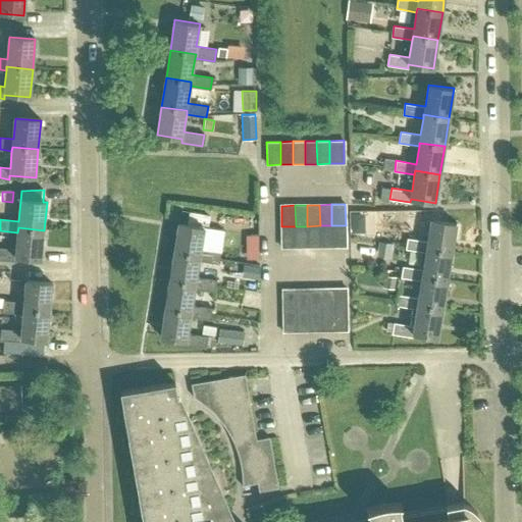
[(174,253),(200,257),(199,260),(218,263),(220,252),(201,249),(204,226),(206,226),(208,213),(192,211),(190,224),(178,222),(174,253)]
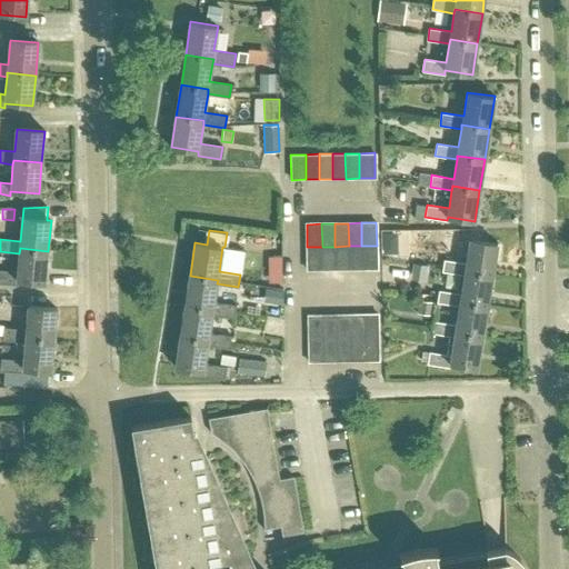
[(466,271),(492,276),(498,243),(471,239),(467,262),(445,259),(442,271),(465,276),(466,271)]
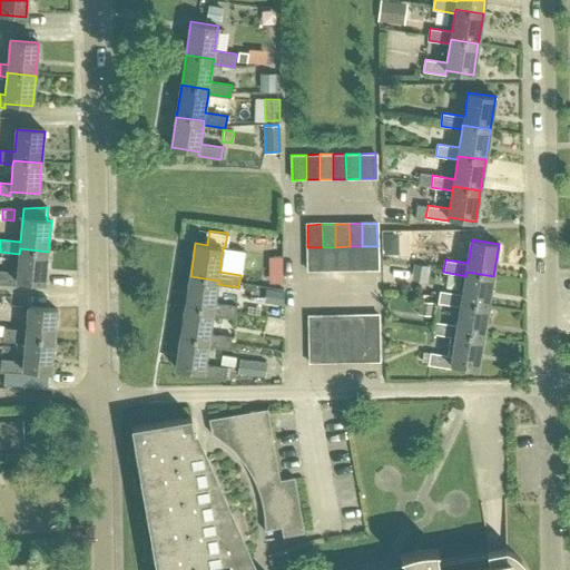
[(335,247),(336,269),(350,269),(350,246),(335,247)]
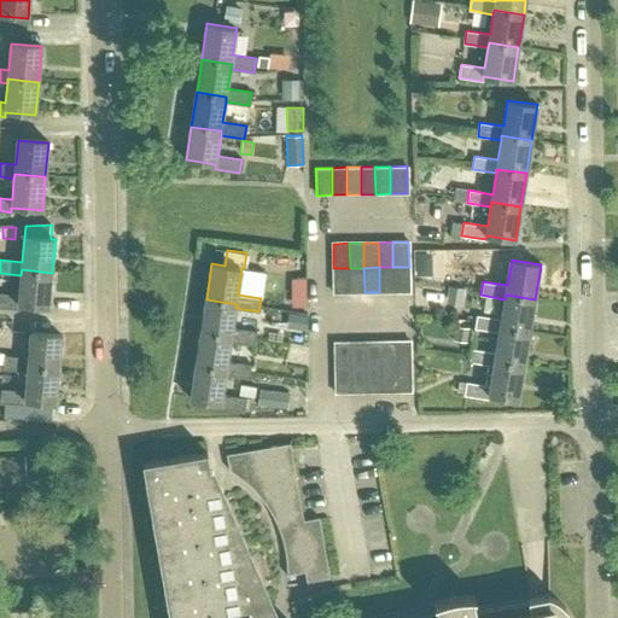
[(379,267),(379,292),(394,291),(392,267),(379,267)]
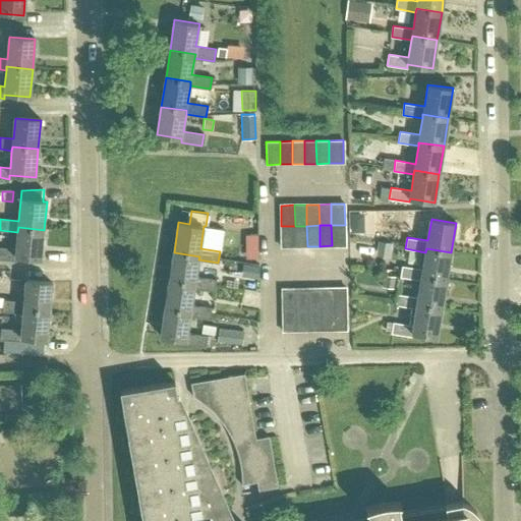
[(331,225),(332,245),(345,245),(345,225),(331,225)]
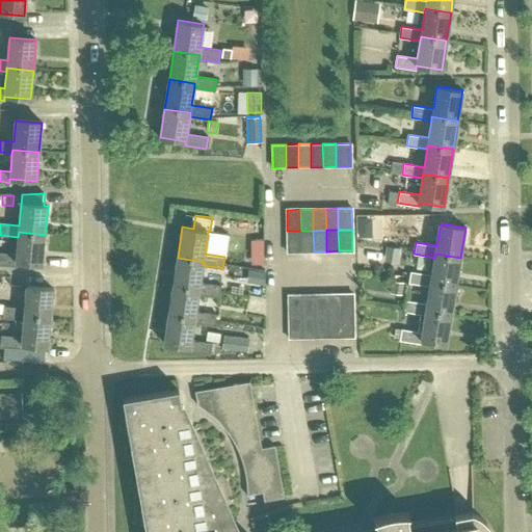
[(287,231),(288,253),(301,251),(301,231),(287,231)]
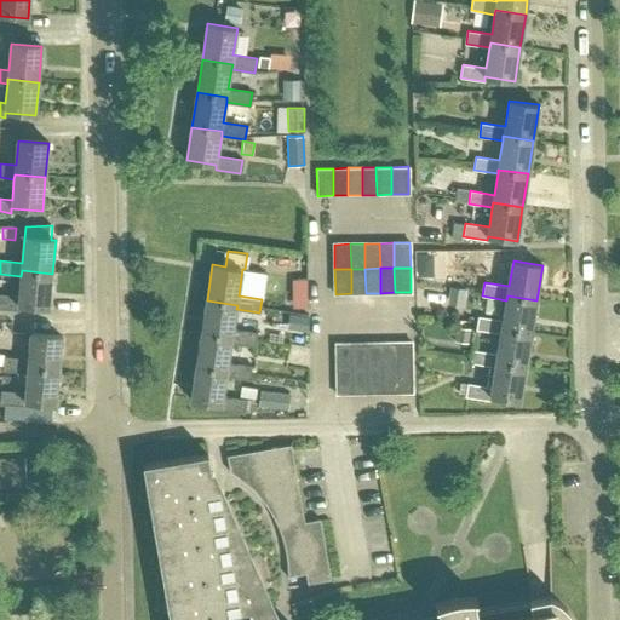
[(351,269),(351,293),(366,293),(365,269),(351,269)]
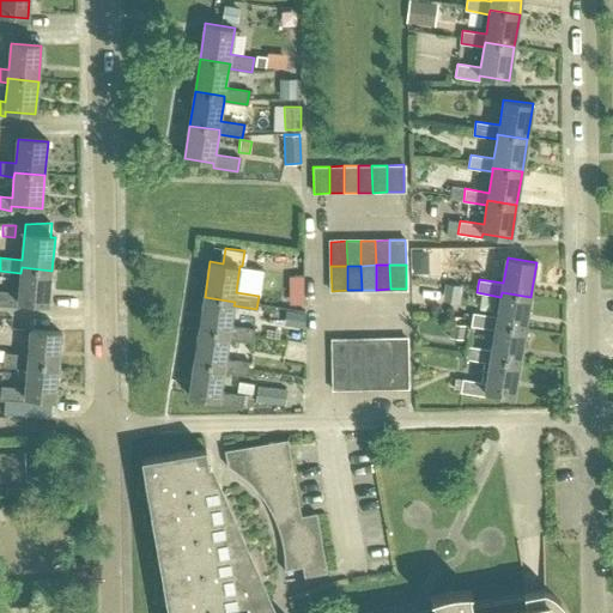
[(0,291),(0,305),(18,308),(19,303),(48,305),(52,271),(22,267),(20,273),(19,293),(0,291)]
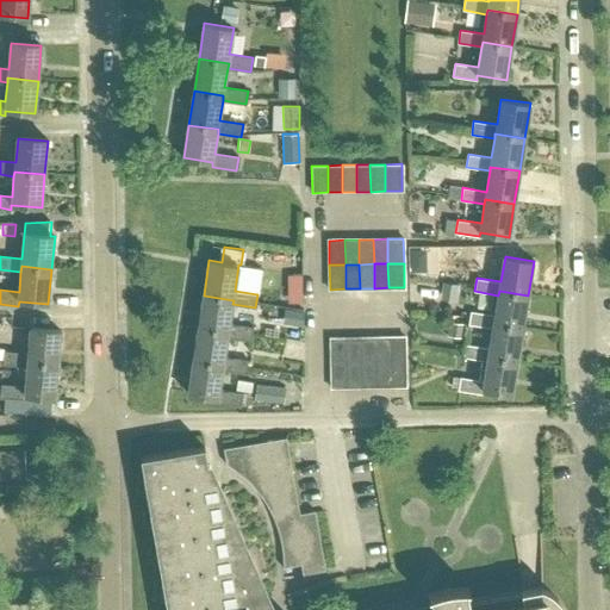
[(290,272),(290,300),(304,300),(304,272),(290,272)]
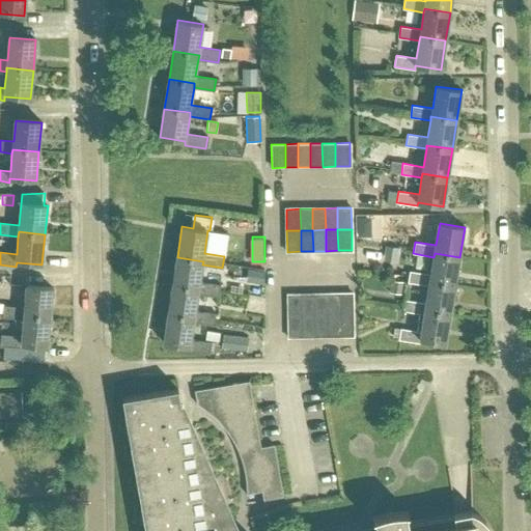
[(411,272),(409,282),(429,285),(429,282),(455,285),(459,257),(435,253),(434,257),(430,275),(411,272)]
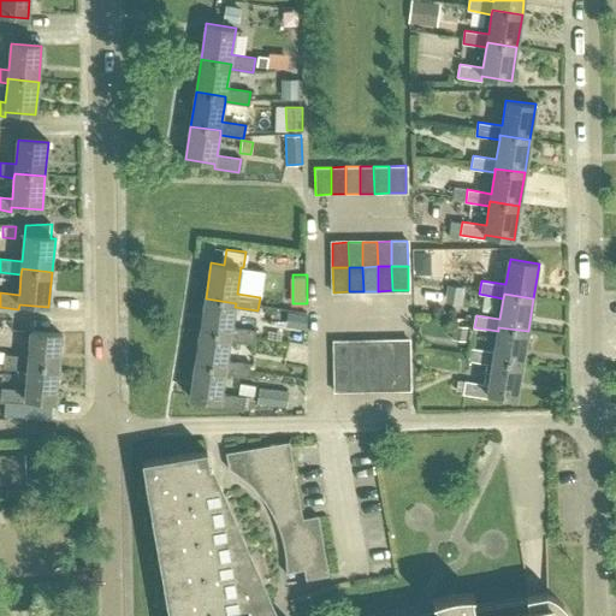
[(232,327),(235,307),(236,303),(206,298),(200,331),(201,331),(230,336),(230,339),(253,343),(254,331),(232,327)]
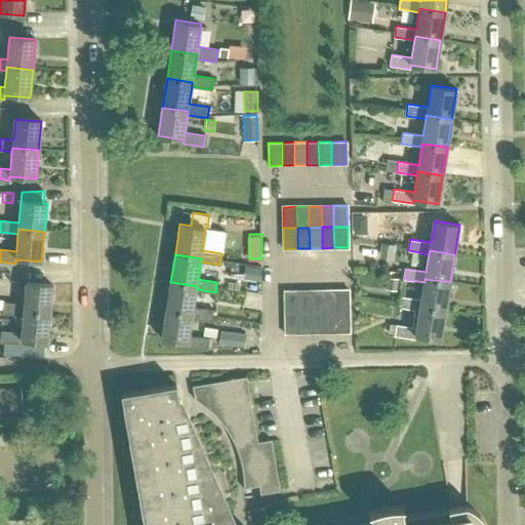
[(401,295),(399,307),(419,310),(420,307),(445,311),(450,282),(425,279),(425,282),(421,298),(401,295)]
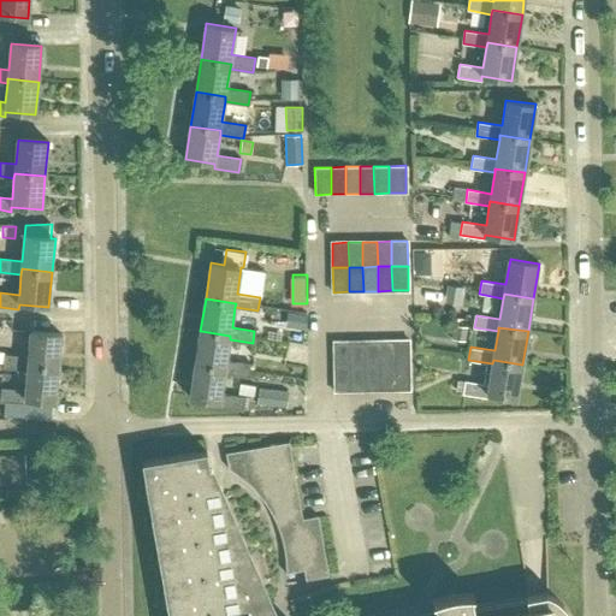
[(195,366),(225,369),(224,374),(248,377),(249,363),(226,360),(230,339),(230,336),(201,331),(200,331),(195,366)]
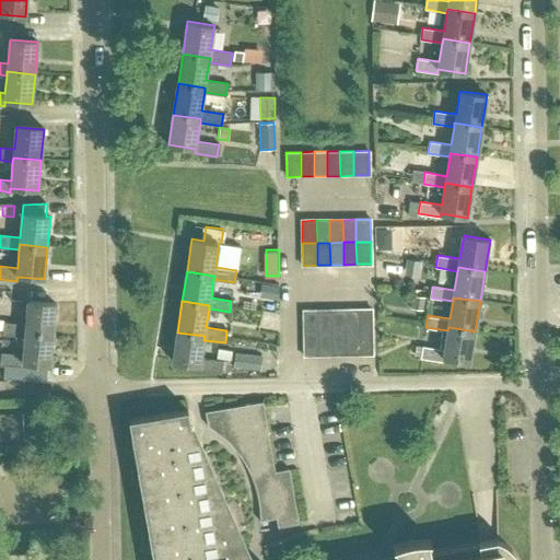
[(4,324),(3,336),(16,337),(25,338),(26,334),(53,336),(56,305),(28,303),(26,326),(4,324)]
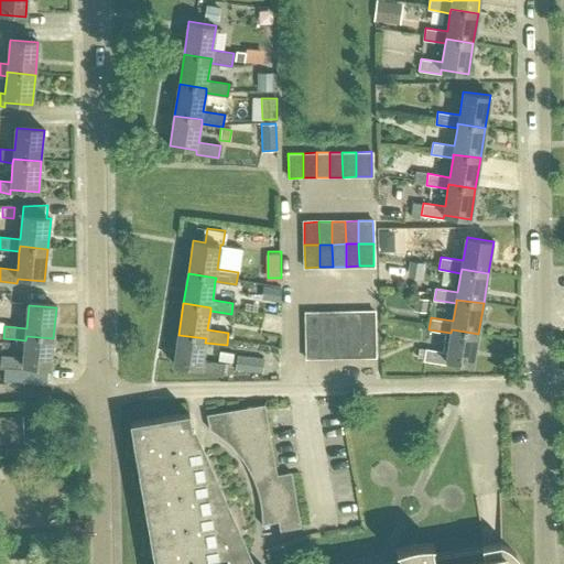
[(334,312),(321,313),(321,336),(334,335),(334,312)]
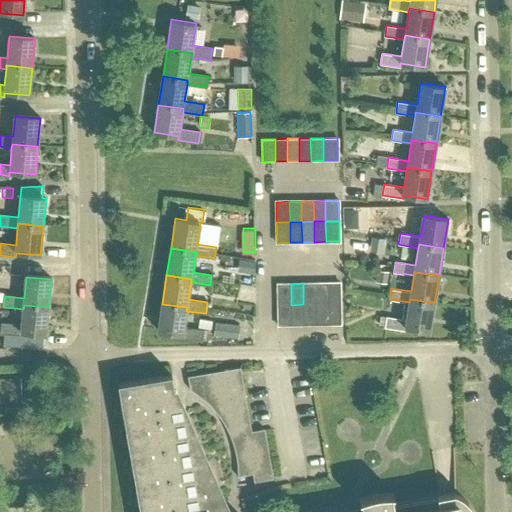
[(315,283),(303,283),(303,304),(315,304),(315,283)]
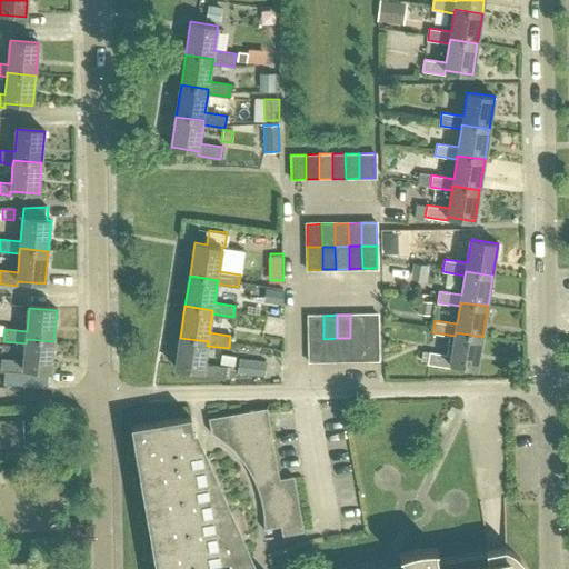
[(363,315),(350,315),(350,338),(363,338),(363,315)]
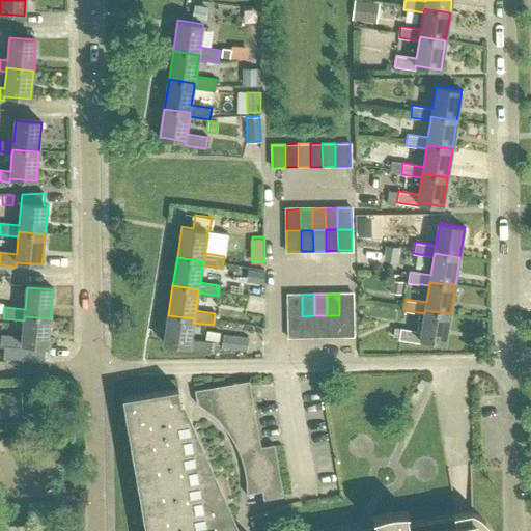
[(353,294),(339,294),(339,315),(354,315),(353,294)]
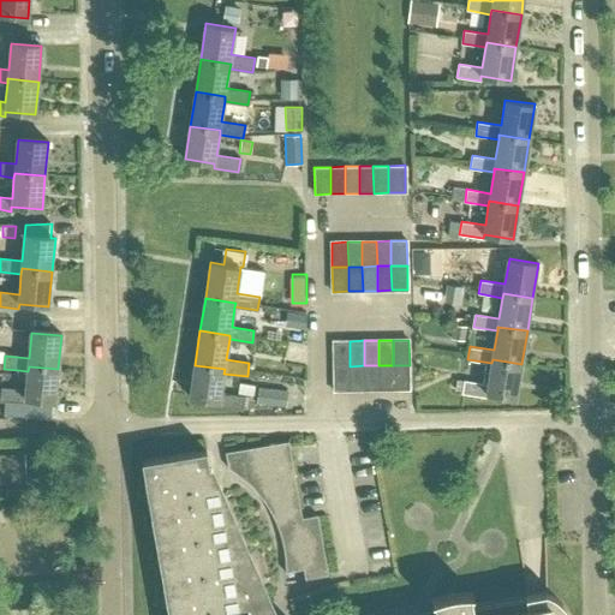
[(350,366),(350,341),(334,341),(334,366),(350,366)]
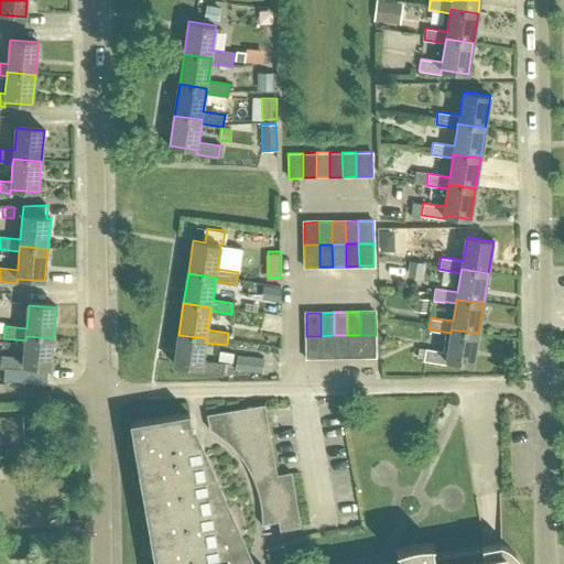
[(426,348),(424,360),(446,364),(447,360),(473,365),(478,334),(452,329),(451,333),(447,351),(426,348)]
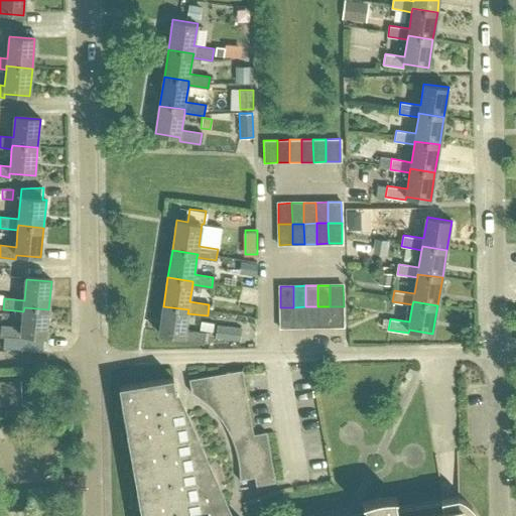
[(159,334),(183,337),(183,341),(204,344),(205,333),(185,330),(187,313),(188,309),(163,306),(159,334)]
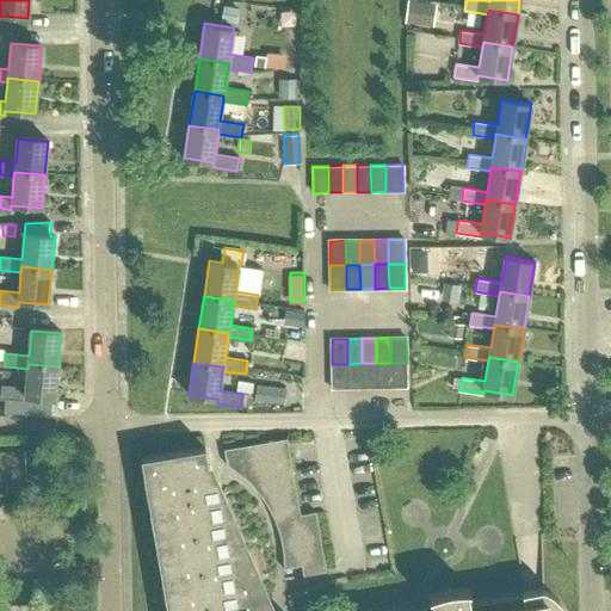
[(347,364),(349,389),(363,388),(362,363),(347,364)]
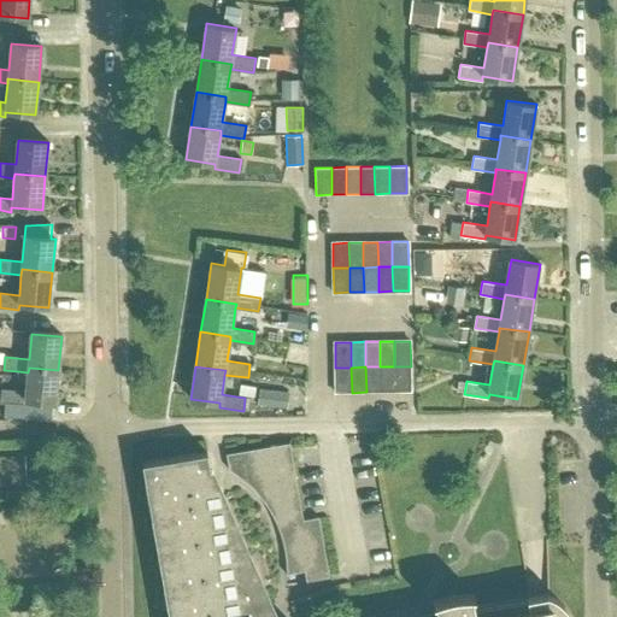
[(380,366),(365,366),(366,392),(381,392),(380,366)]
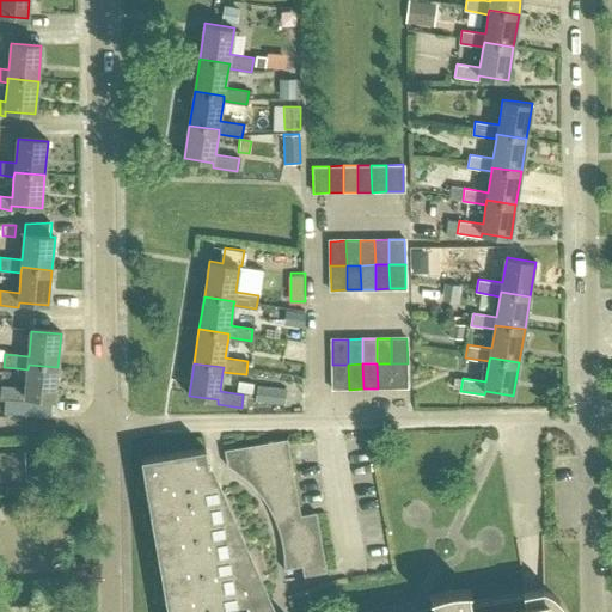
[(391,363),(377,363),(378,389),(392,389),(391,363)]
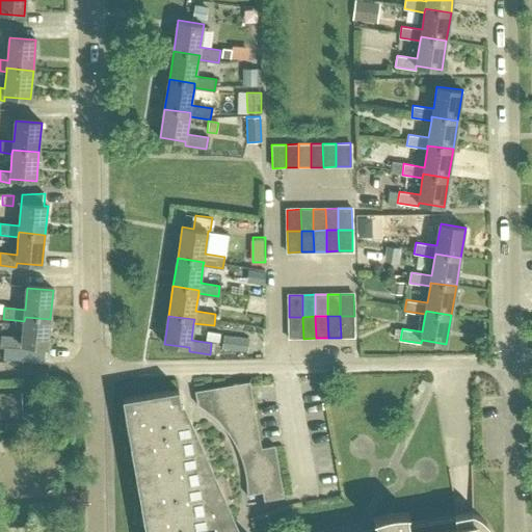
[(354,316),(340,316),(341,338),(354,338),(354,316)]
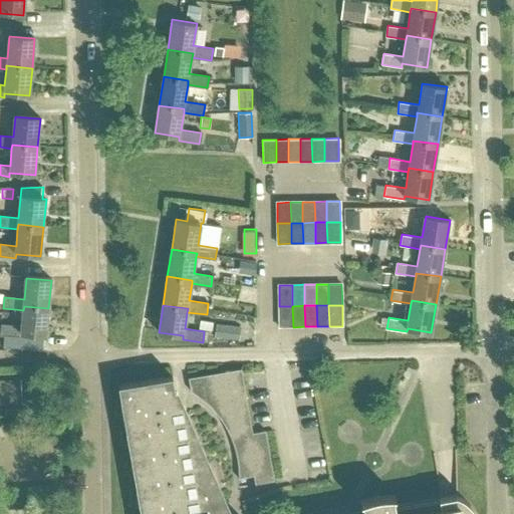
[(46,337),(48,308),(24,306),(23,310),(15,309),(14,317),(17,320),(22,321),(22,327),(2,326),(1,336),(4,336),(3,346),(41,349),(42,336),(46,337)]
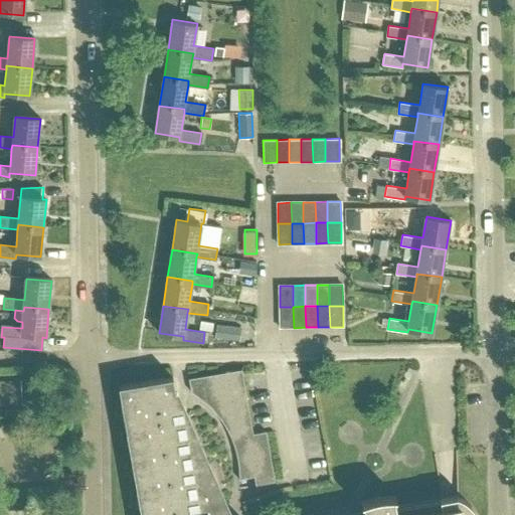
[(280,307),(281,328),(294,328),(293,307),(280,307)]
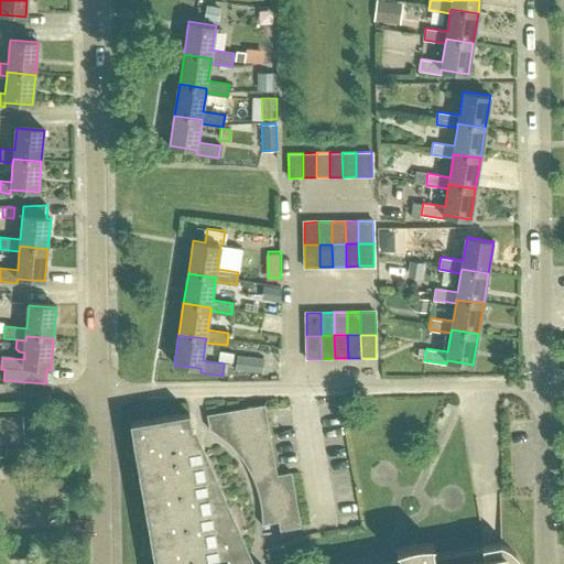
[(238,356),(237,370),(262,373),(263,359),(238,356)]
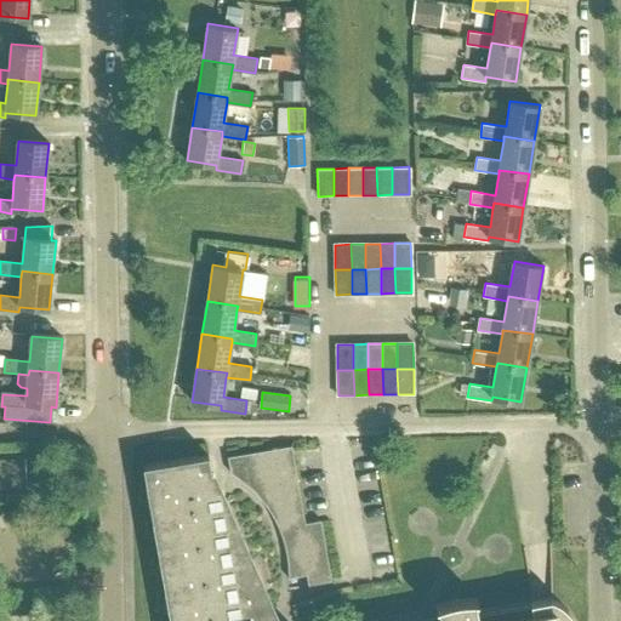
[(288,571),(286,577),(306,574),(307,585),(330,580),(320,519),(305,523),(303,518),(291,445),(227,456),(229,473),(233,474),(241,480),(246,484),(250,488),(258,496),(261,500),(268,508),(273,517),(275,523),(278,528),(280,533),(281,537),(283,543),(285,548),(285,554),(286,559),(286,565),(288,571)]
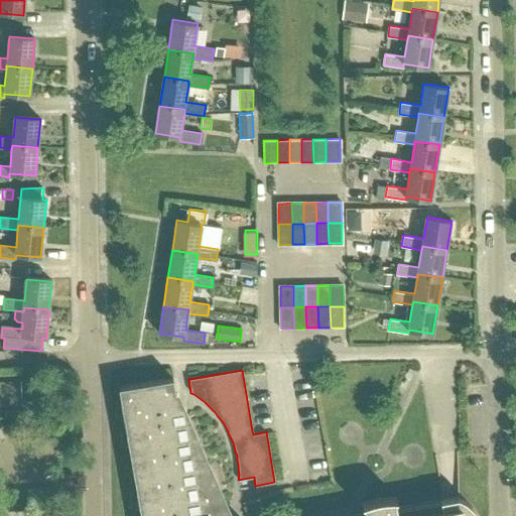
[(119,386),(141,515),(231,515),(176,392),(175,392),(173,377),(119,386)]
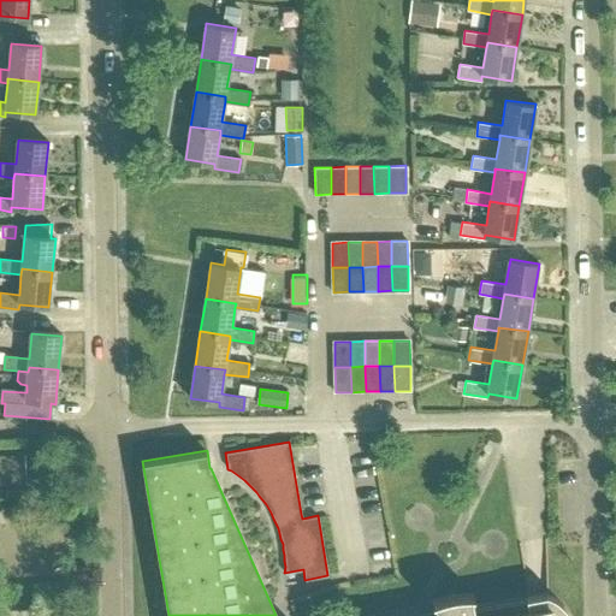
[(474,594),(474,593),(460,593),(454,594),(445,596),(432,600),(433,602),(434,602),(437,612),(413,615),(570,615),(566,606),(557,598),(548,593),(537,594),(473,605),(472,594),(474,594)]
